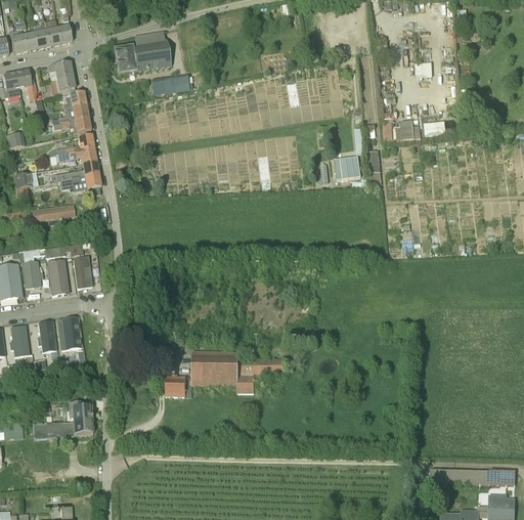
[(37,48),(48,46),(45,30),(43,24),(43,22),(42,17),(38,18),(39,23),(32,25),(33,32),(37,48)]
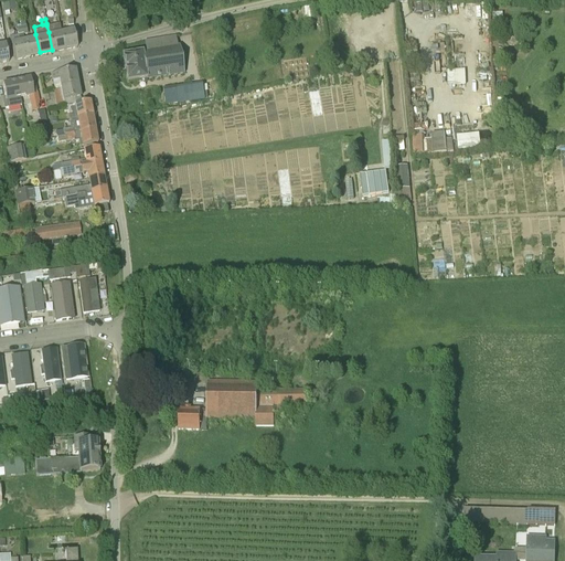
[(64,46),(61,29),(59,20),(46,23),(46,25),(49,32),(52,50),(64,46)]
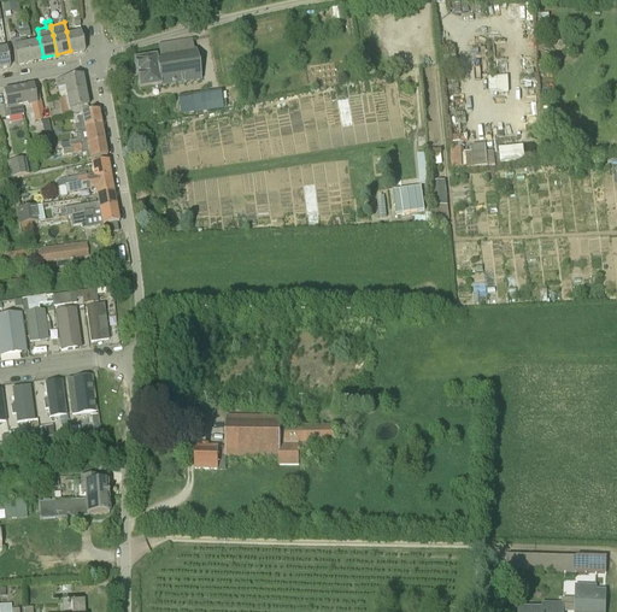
[(16,63),(29,59),(25,40),(24,35),(23,27),(17,28),(21,41),(12,43),(16,63)]
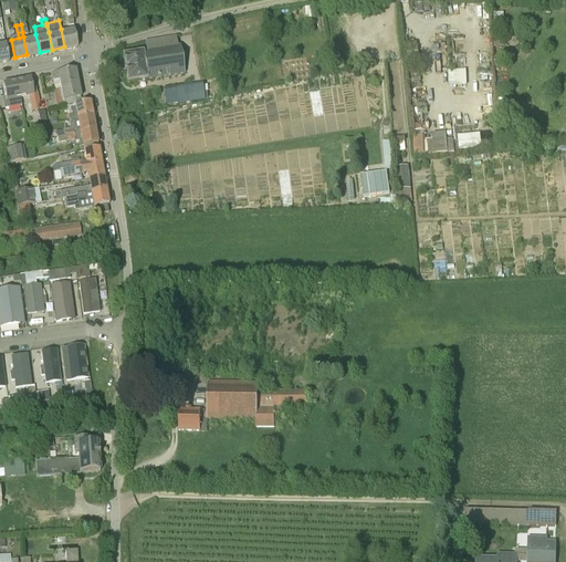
[(61,29),(64,47),(77,44),(73,28),(73,27),(69,28),(61,29)]
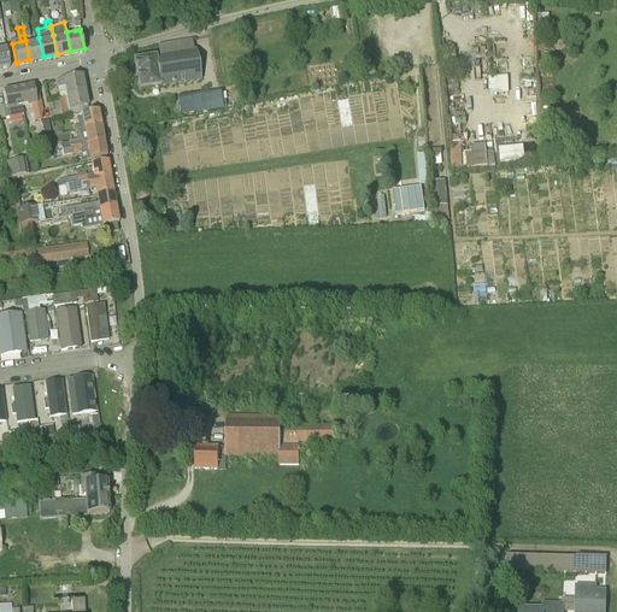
[(137,87),(160,83),(160,84),(166,84),(165,83),(170,82),(170,83),(181,82),(181,81),(183,80),(183,81),(191,80),(199,77),(192,33),(162,41),(163,53),(133,58),(137,87)]
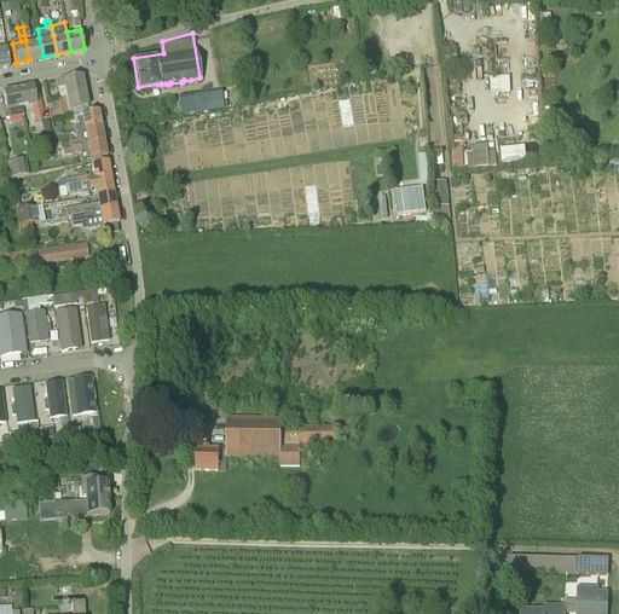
[(29,59),(44,57),(39,38),(25,40),(29,59)]
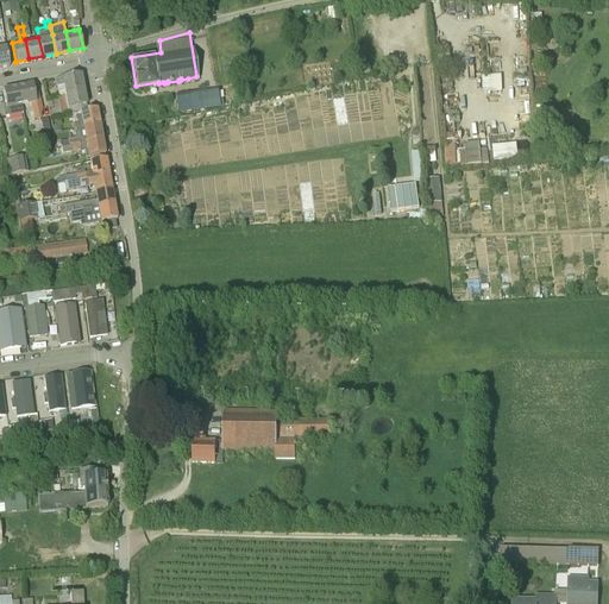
[(503,86),(502,70),(483,70),(483,86),(503,86)]
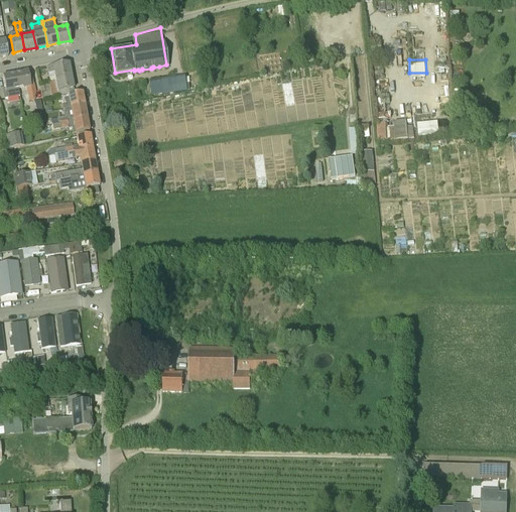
[(54,77),(71,74),(68,61),(46,65),(47,71),(53,70),(54,77)]
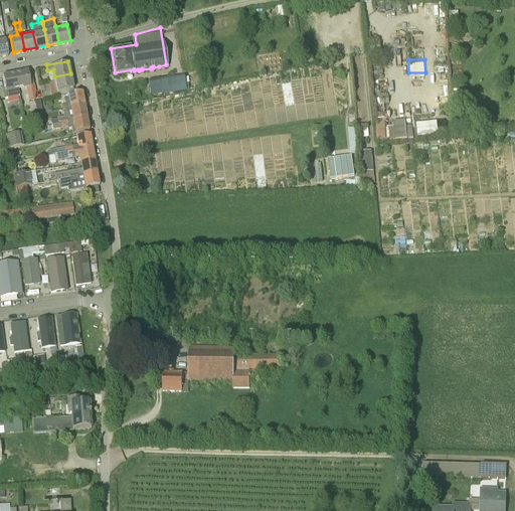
[(14,71),(17,87),(22,86),(22,87),(25,86),(28,98),(34,97),(34,93),(35,93),(34,91),(35,90),(33,80),(33,81),(31,73),(28,73),(27,68),(14,71)]
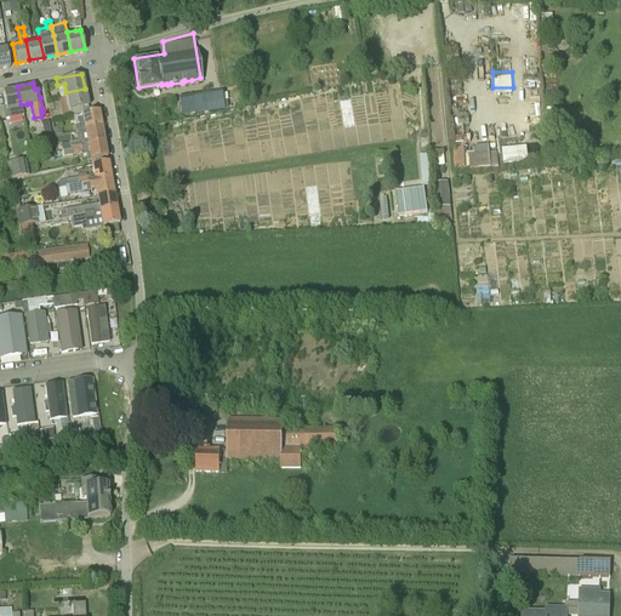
[(23,113),(21,104),(17,86),(3,89),(5,104),(1,104),(4,115),(7,114),(9,115),(23,113)]
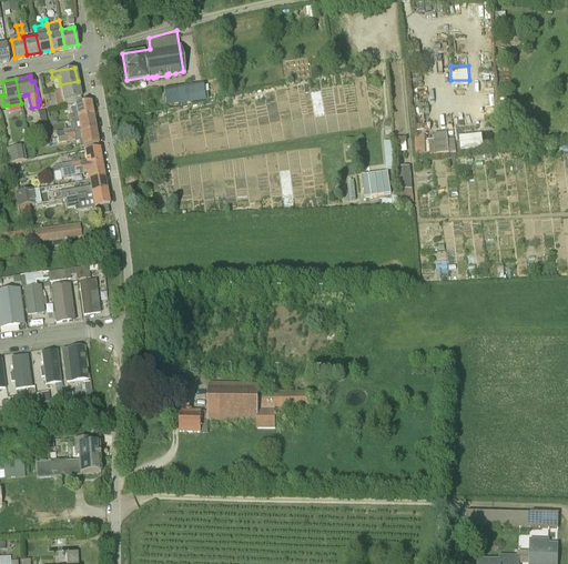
[(73,102),(81,101),(78,81),(60,84),(64,104),(74,103),(73,102)]
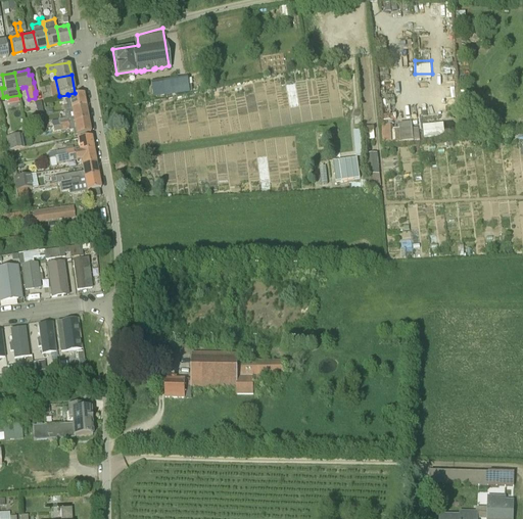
[(152,80),(153,93),(191,89),(190,76),(152,80)]
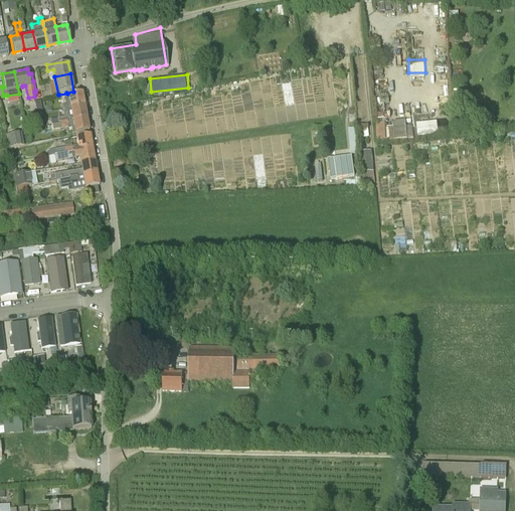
[(69,106),(83,103),(81,91),(73,92),(66,93),(67,94),(69,106)]
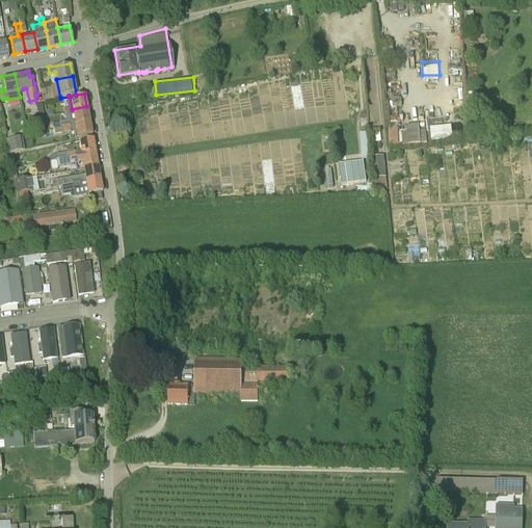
[(53,126),(88,120),(86,106),(72,109),(73,116),(52,121),(53,126)]
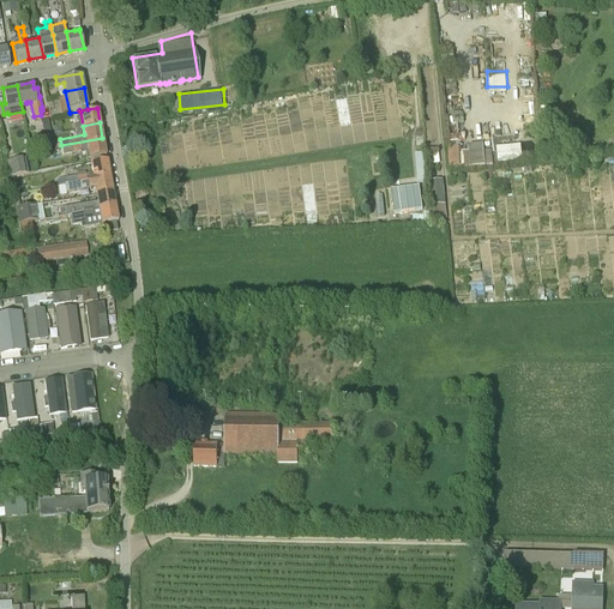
[(89,156),(103,154),(106,154),(102,138),(61,145),(62,151),(72,150),(80,149),(80,150),(88,149),(89,156)]
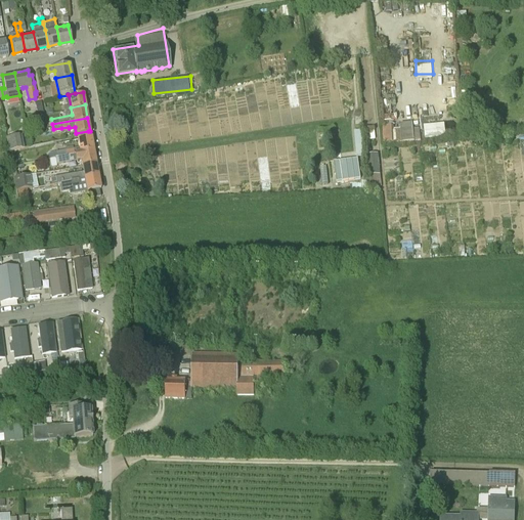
[(400,127),(393,127),(393,123),(382,124),(383,140),(394,139),(420,137),(419,125),(412,126),(412,120),(400,121),(400,127)]
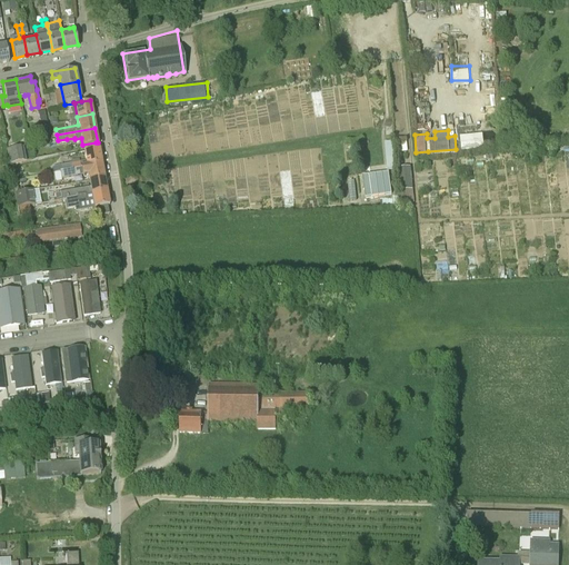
[(483,145),(482,131),(460,134),(461,147),(483,145)]
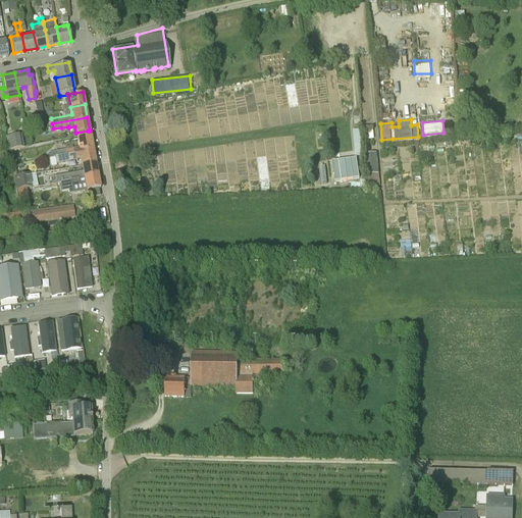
[(8,148),(23,145),(20,132),(5,135),(8,148)]
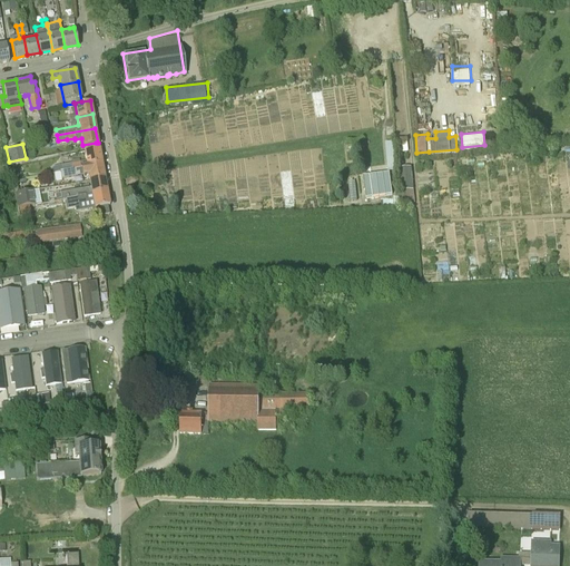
[(98,146),(82,149),(86,164),(101,160),(98,146)]
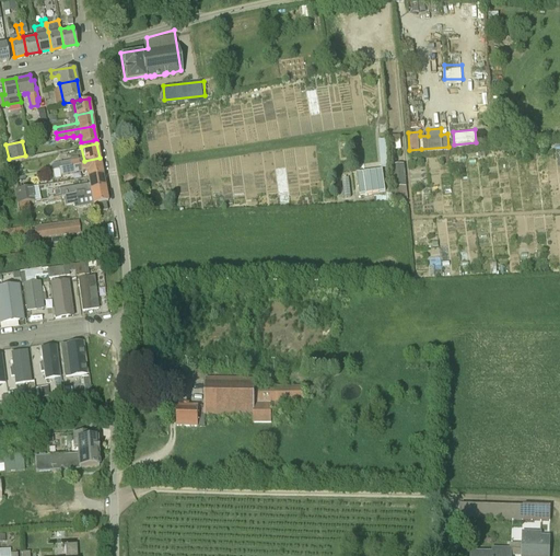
[(60,165),(78,162),(77,155),(59,159),(60,165)]
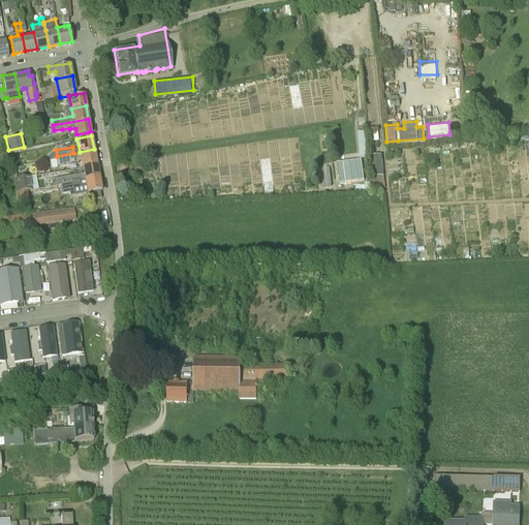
[(82,164),(96,162),(94,149),(80,152),(73,153),(57,156),(55,156),(57,164),(75,160),(75,161),(81,160),(82,164)]
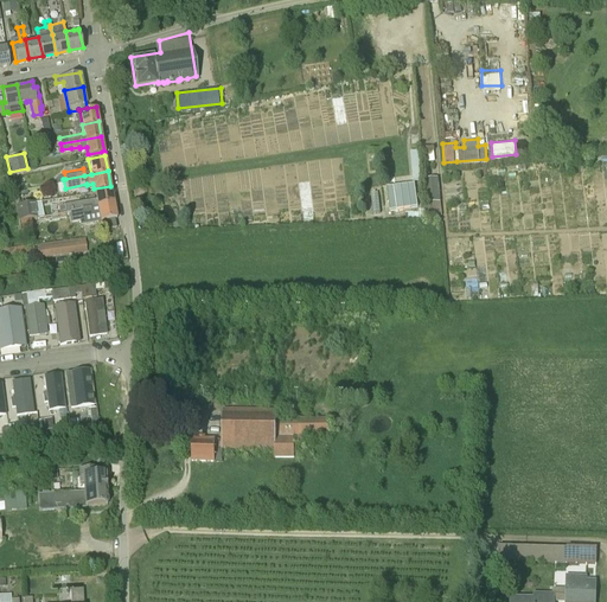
[(427,200),(440,199),(438,174),(425,175),(427,200)]
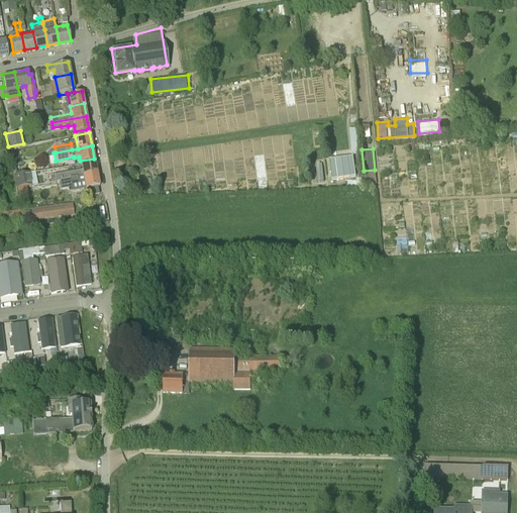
[(355,173),(352,154),(329,157),(331,177),(355,173)]
